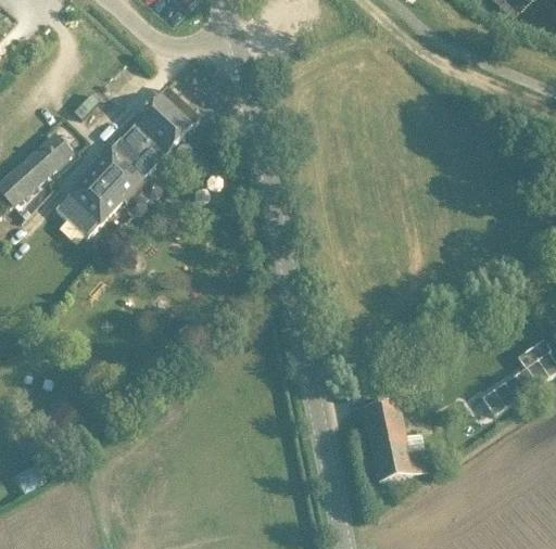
[(87,237),(101,221),(124,198),(128,202),(128,208),(134,214),(140,214),(146,208),(146,202),(144,201),(149,196),(155,196),(161,191),(161,183),(156,179),(149,179),(146,175),(200,117),(167,86),(148,107),(146,105),(144,107),(147,109),(135,120),(136,122),(122,137),(121,136),(110,148),(111,149),(55,207),(87,237)]
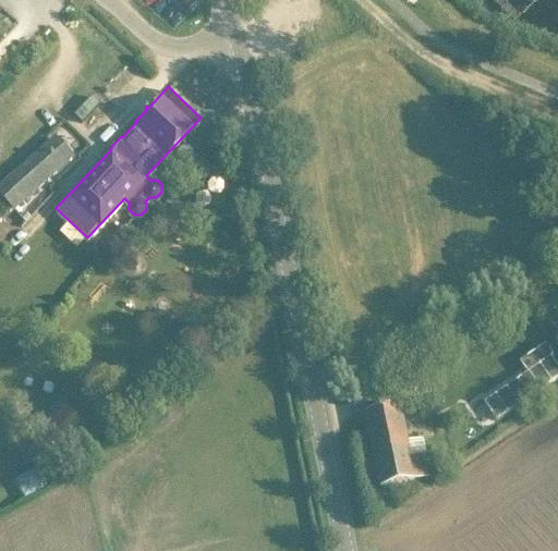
[(53,133),(0,181),(0,216),(12,205),(13,206),(72,152),(53,133)]
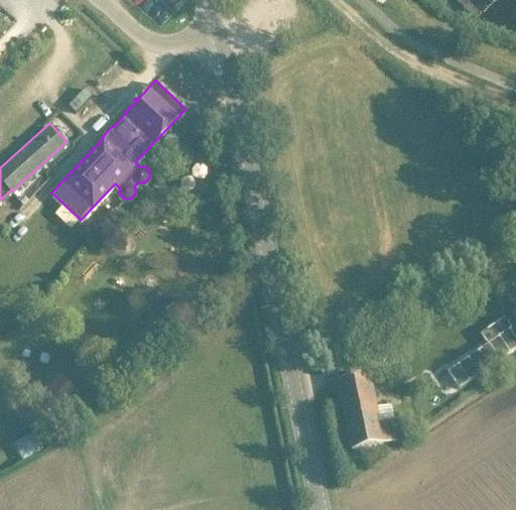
[(446,372),(458,389),(515,348),(515,340),(508,329),(509,328),(502,319),(478,336),(485,345),(446,372)]
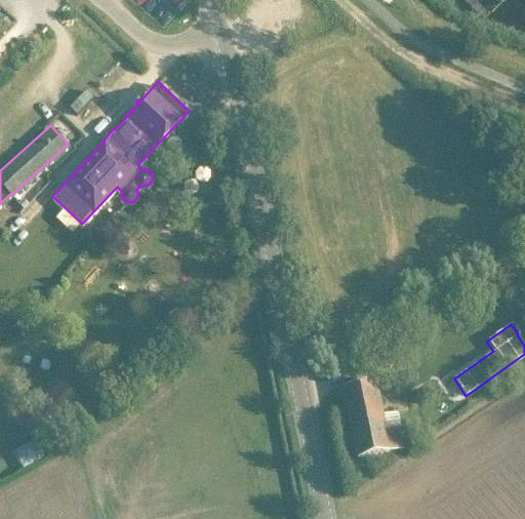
[(377,377),(346,384),(354,424),(352,425),(358,452),(394,445),(388,416),(386,417),(377,377)]
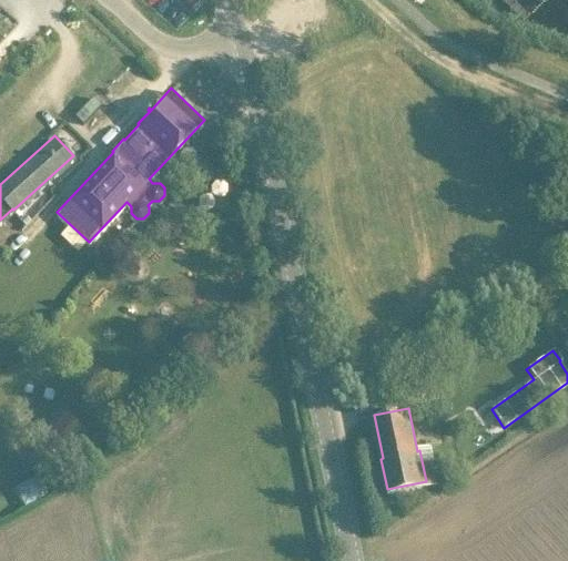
[(16,483),(26,502),(49,490),(39,471),(16,483)]
